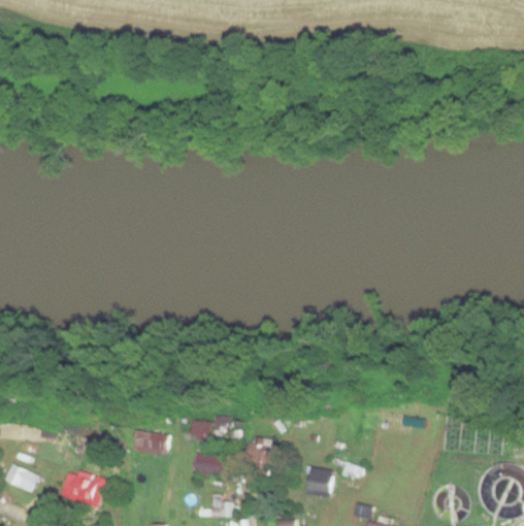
[(214,438),(214,420),(192,419),(191,437),(214,438)]
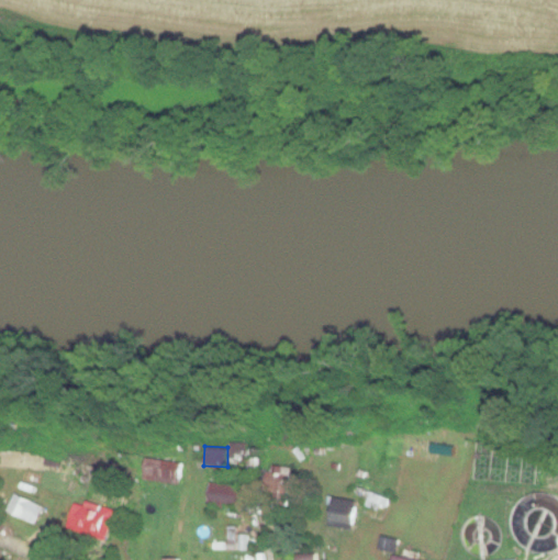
[(178,461),(143,458),(141,478),(176,482),(178,461)]
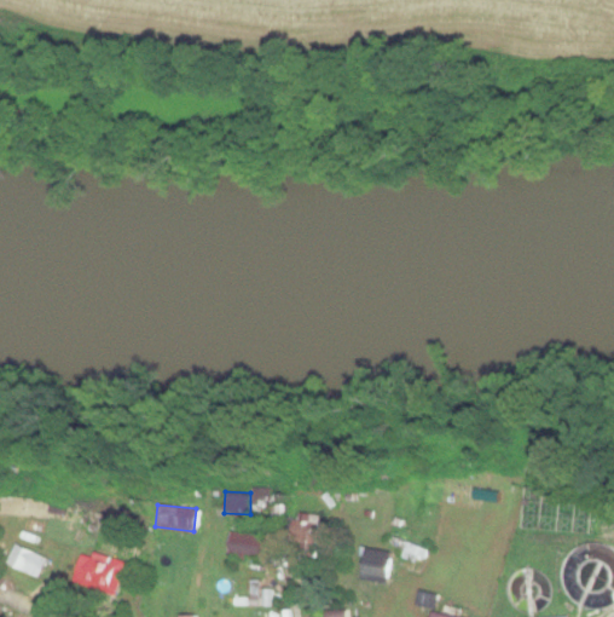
[(290,532),(313,537),(318,515),(295,511),(290,532)]
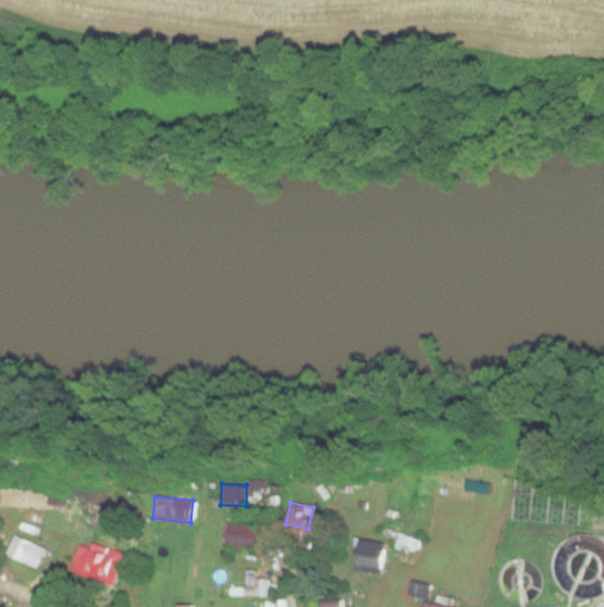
[(256,550),(257,525),(222,524),(221,549),(256,550)]
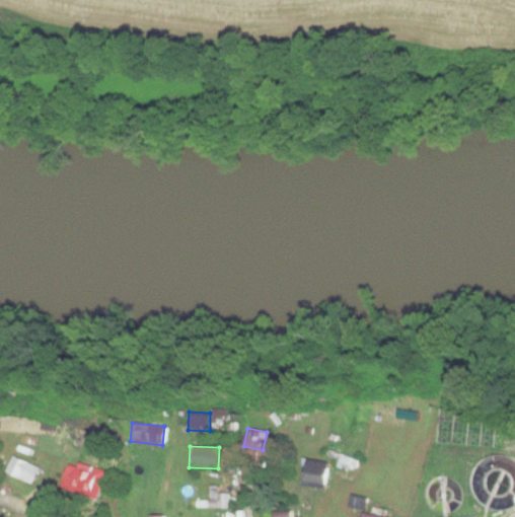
[(30,485),(39,467),(11,454),(3,471),(30,485)]
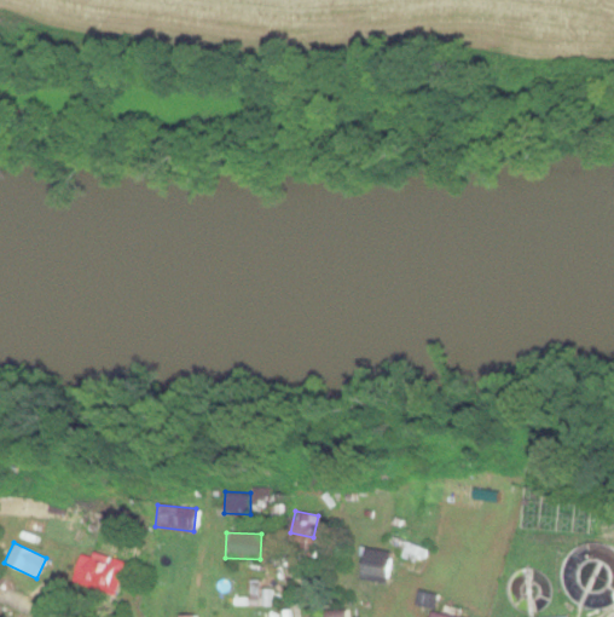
[(613,546),(565,543),(562,605),(613,606),(613,546)]
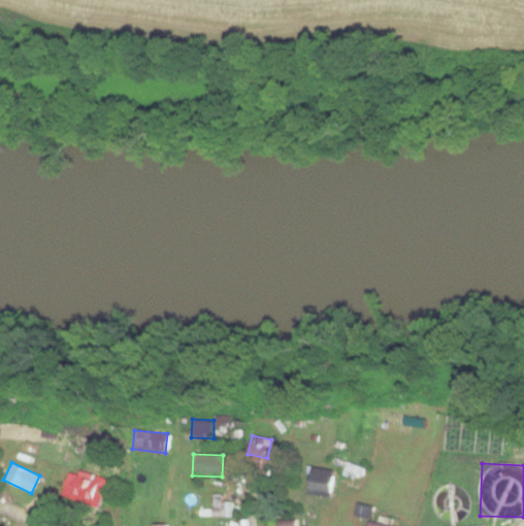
[(331,495),(331,467),(307,467),(307,495),(331,495)]
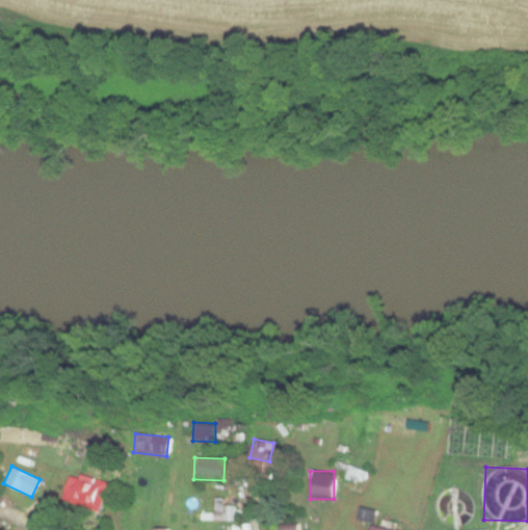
[(98,511),(107,483),(71,472),(61,500),(98,511)]
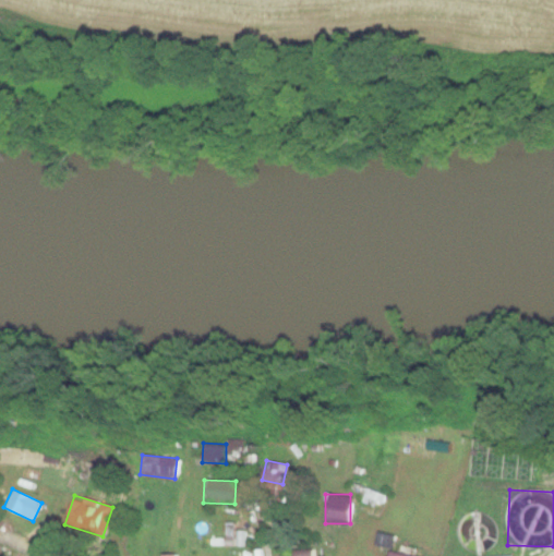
[(457,545),(477,545),(477,516),(457,516),(457,545)]
